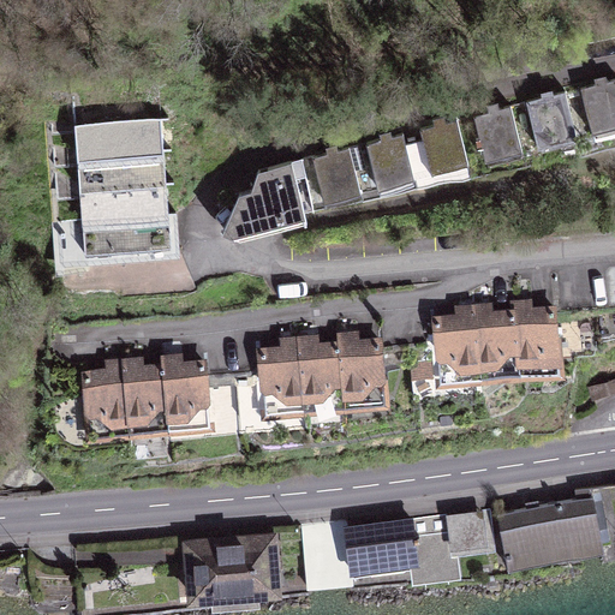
[(614,78),(581,88),(592,133),(595,132),(597,141),(614,135),(614,78)]
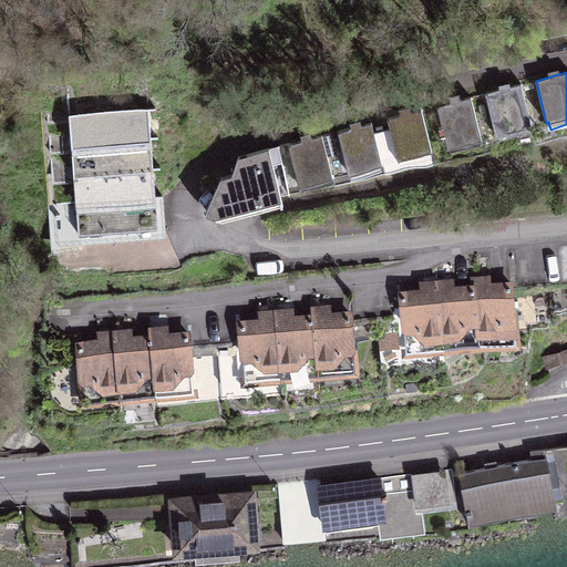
[(521,85),(486,94),(496,130),(529,121),(521,85)]
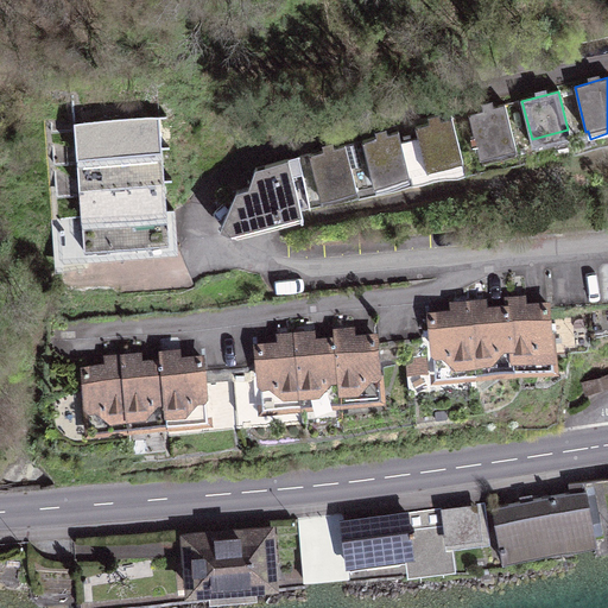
[(505,105),(468,114),(479,152),(514,143),(505,105)]
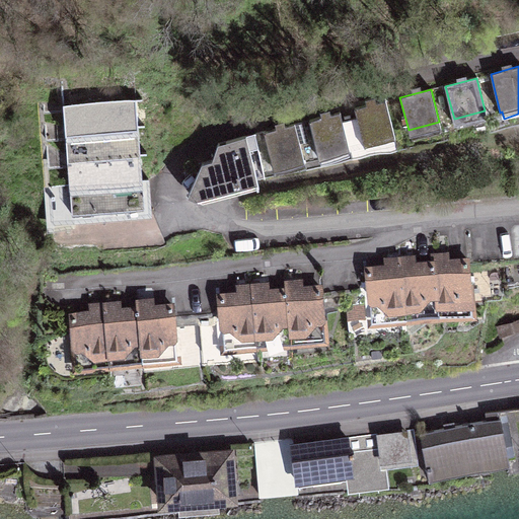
[(138,115),(136,98),(63,103),(65,120),(138,115)]
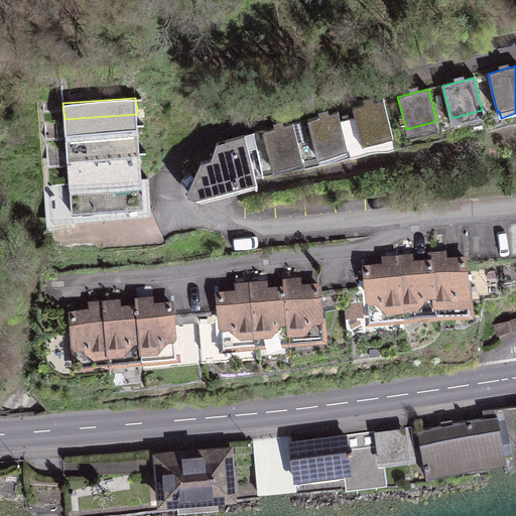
[(383,100),(353,108),(361,140),(391,132),(383,100)]
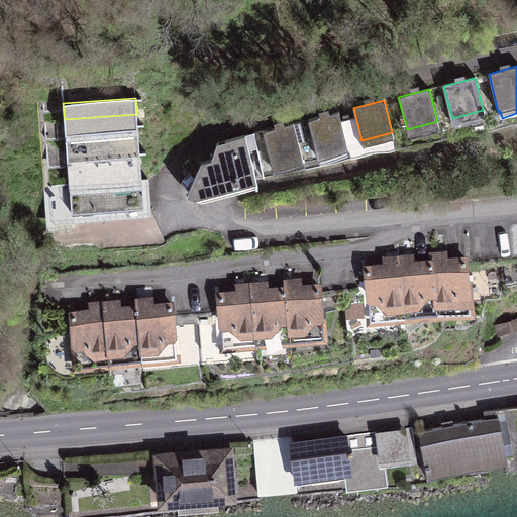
[(339,112),(308,119),(316,151),(347,144),(339,112)]
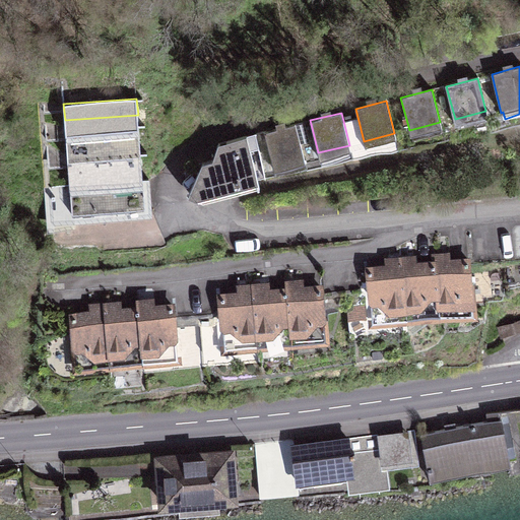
[(139,136),(138,115),(65,120),(66,132),(72,132),(73,141),(139,136)]
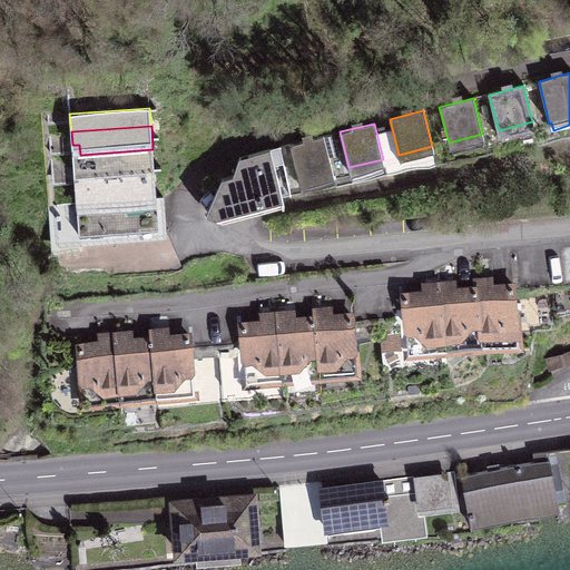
[(324,136),(290,145),(298,180),(333,172),(324,136)]
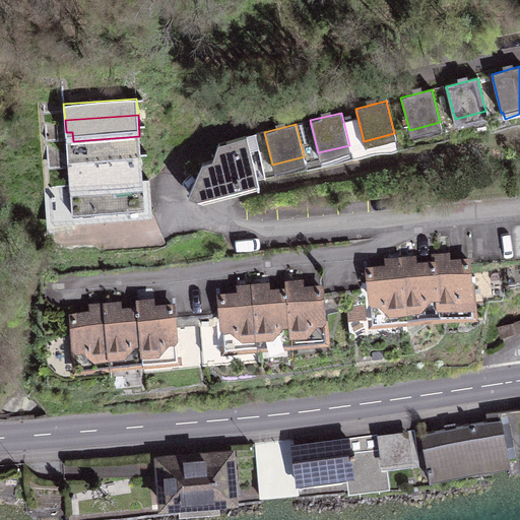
[(141,164),(139,136),(73,141),(74,152),(67,152),(68,159),(74,158),(75,169),(141,164)]
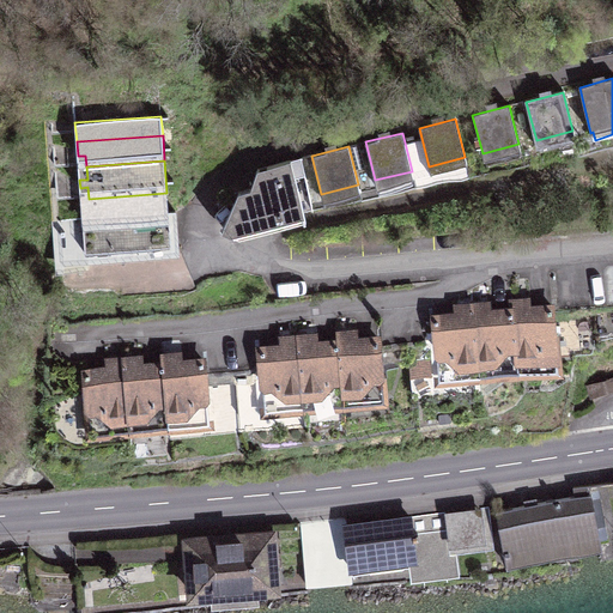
[(240,237),(305,218),(291,161),(258,169),(250,188),(238,190),(222,229),(240,237)]
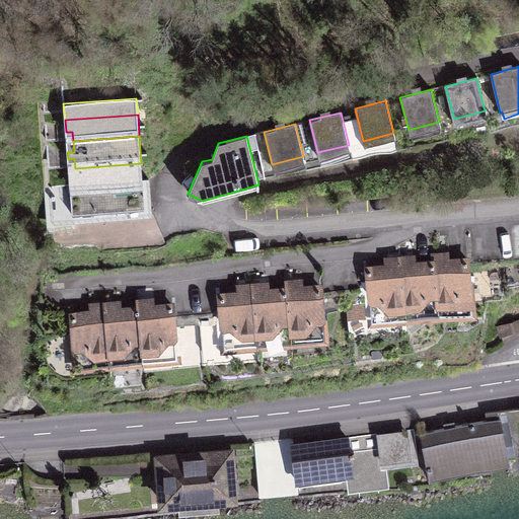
[(143,180),(141,163),(75,168),(76,179),(69,179),(70,186),(143,180)]
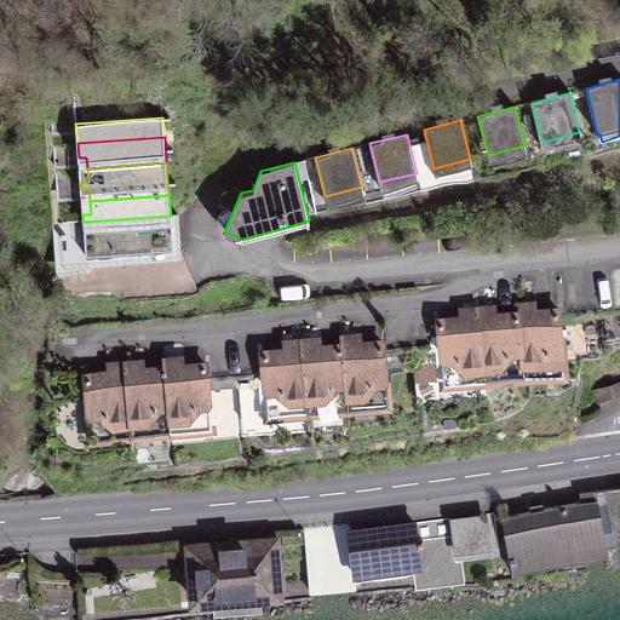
[(171,217),(171,216),(84,222),(85,237),(179,230),(178,217),(171,217)]
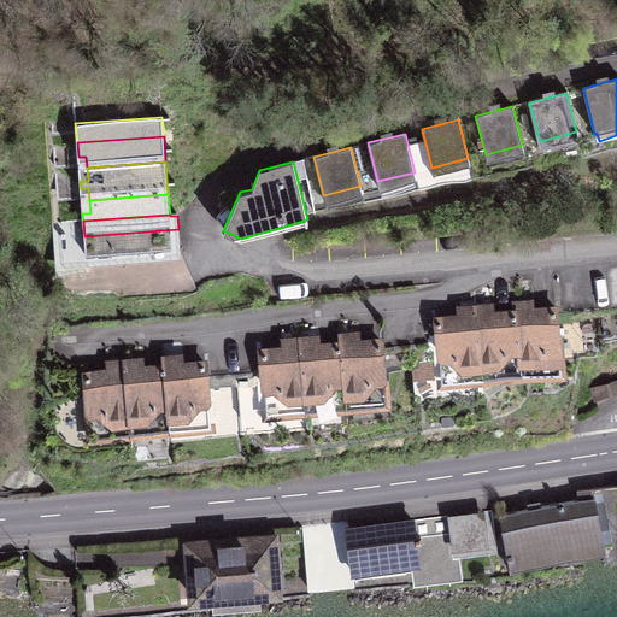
[(180,247),(178,229),(84,236),(86,253),(180,247)]
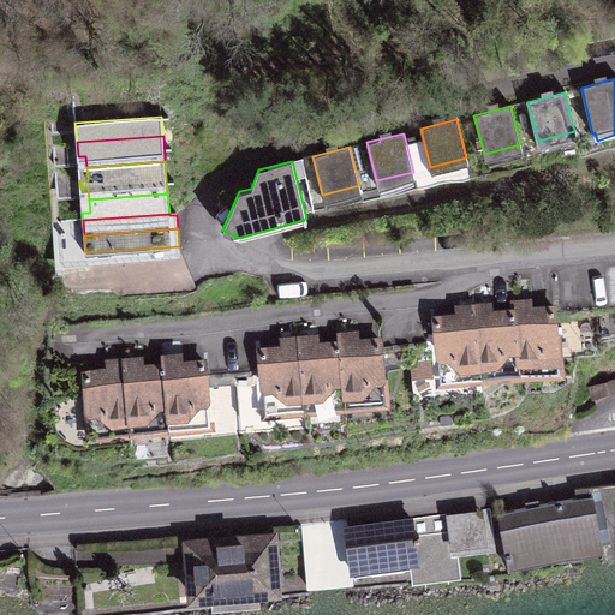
[(513,304),(514,312),(519,369),(538,368),(538,375),(555,374),(560,368),(554,309),(531,310),(530,302),(513,304)]
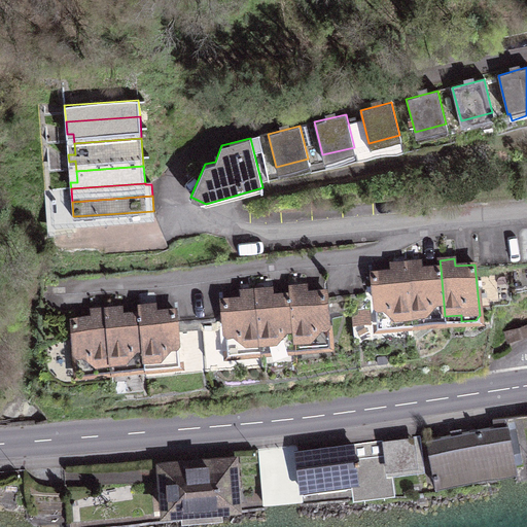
[(446,322),(445,316),(441,268),(421,269),(420,261),(406,264),(411,319),(427,318),(428,324),(446,322)]
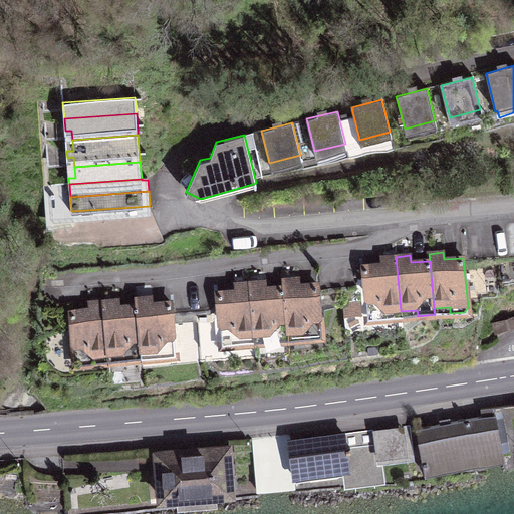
[(386,312),(401,311),(396,257),(381,258),(382,265),(362,266),(367,315),(372,319),(386,318),(386,312)]
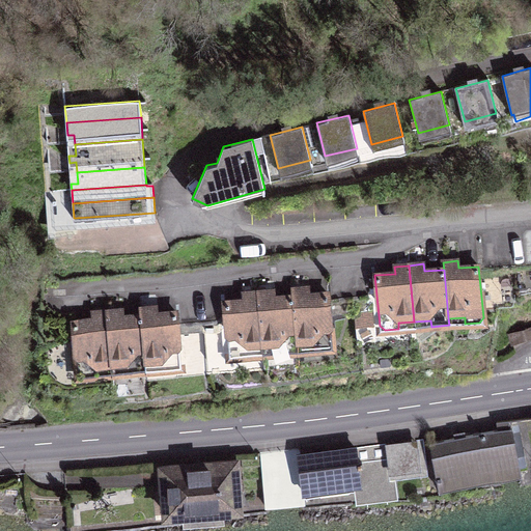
[(292,289),(294,297),(298,346),(313,344),(314,352),(328,350),(332,345),(328,295),(308,296),(307,288),(292,289)]
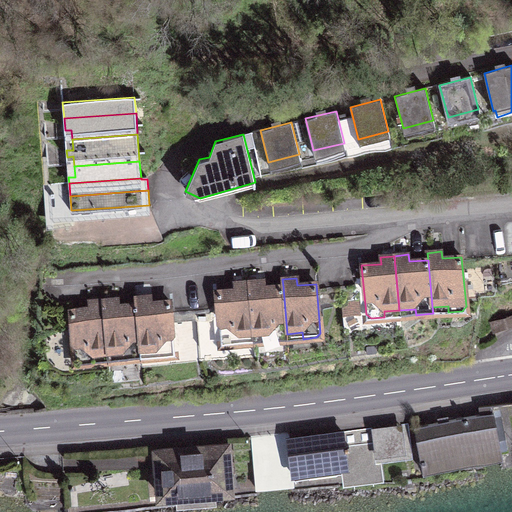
[(288,340),(287,334),(283,286),(264,288),(264,281),(249,282),(254,337),(269,335),(270,341),(288,340)]
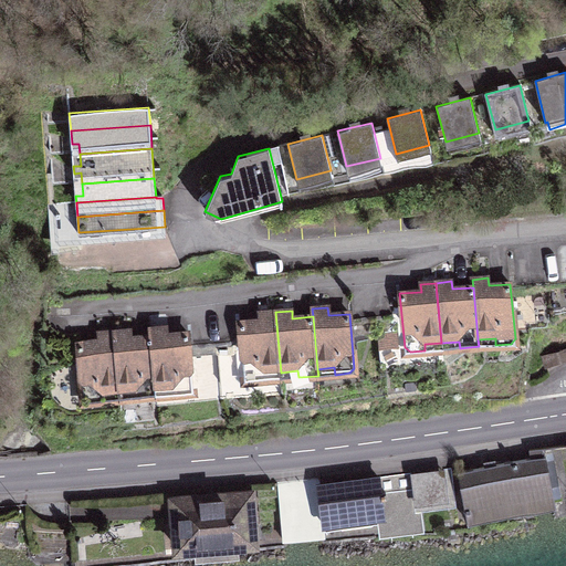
[(263,374),(281,373),(275,312),(261,313),(261,321),(239,323),(244,377),(250,381),(264,380),(263,374)]
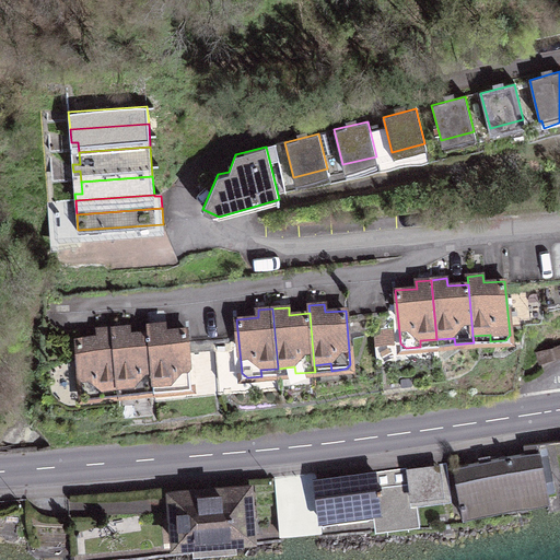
[(149,326),(150,334),(154,385),(171,384),(172,391),(186,389),(191,384),(186,330),(165,333),(164,325),(149,326)]
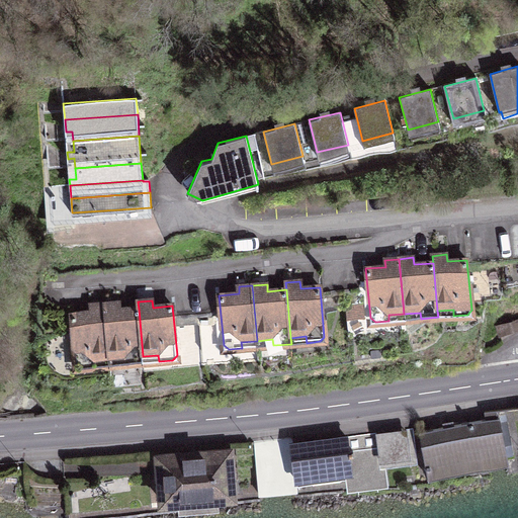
[(144,363),(143,356),(139,309),(119,310),(119,304),(105,305),(109,359),(124,358),(125,364),(144,363)]
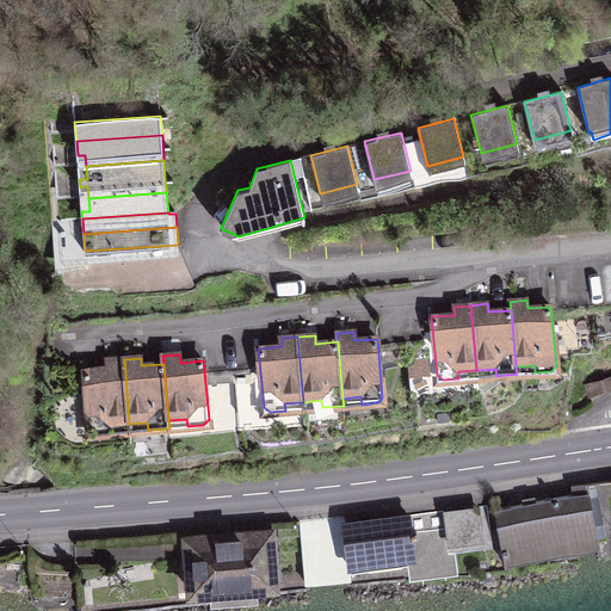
[(111,426),(129,424),(124,359),(106,360),(107,369),(85,370),(90,430),(96,434),(111,433),(111,426)]
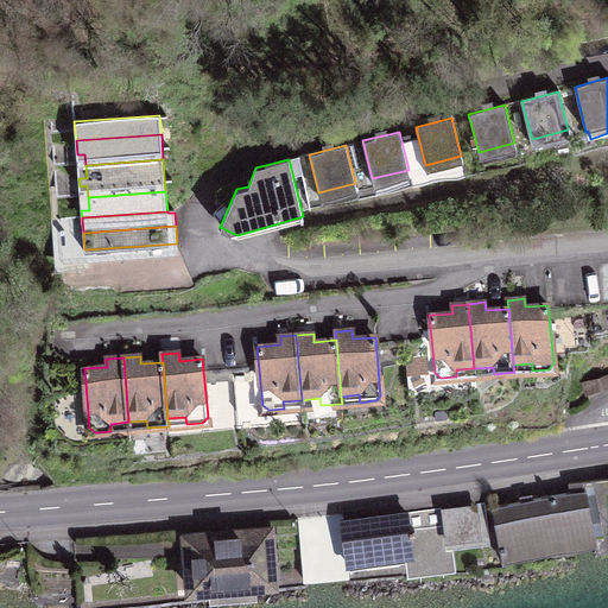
[(586,489),(493,507),(504,562),(544,555),(542,544),(570,538),(571,544),(595,539),(594,533),(602,532),(600,515),(591,517),(586,489)]
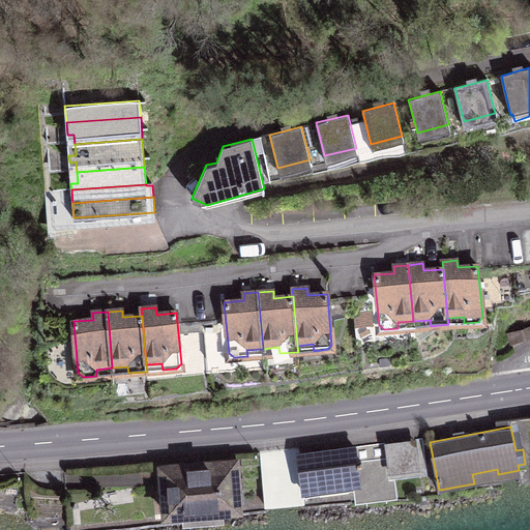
[(298,447),(280,449),(285,504),(304,502),(302,491),(357,483),(358,498),(393,494),(390,470),(425,465),(422,438),(328,450),(328,451),(302,455),(302,454),(299,454),(298,447)]
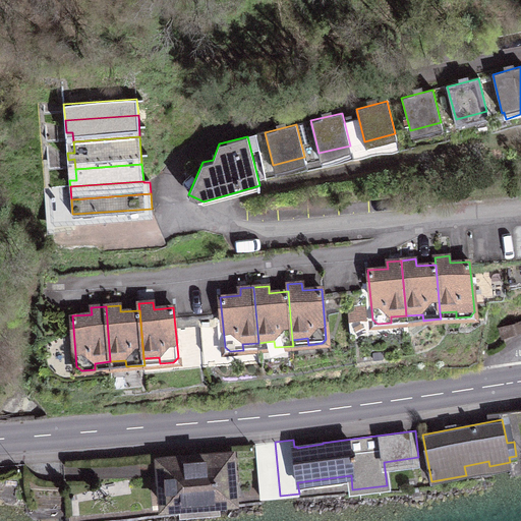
[(261,498),(280,496),(275,442),(255,444),(261,498)]
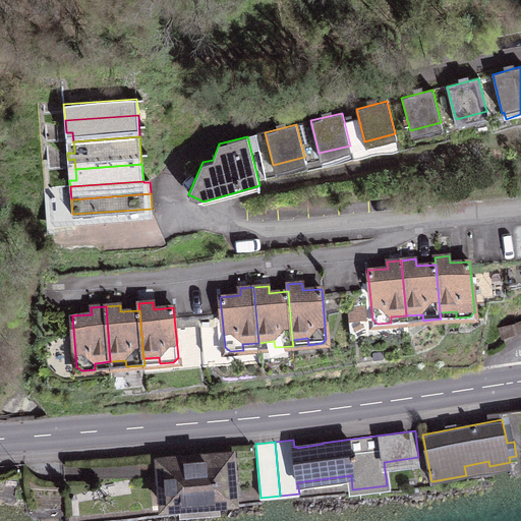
[(231,454),(159,460),(163,505),(234,500),(231,454)]
